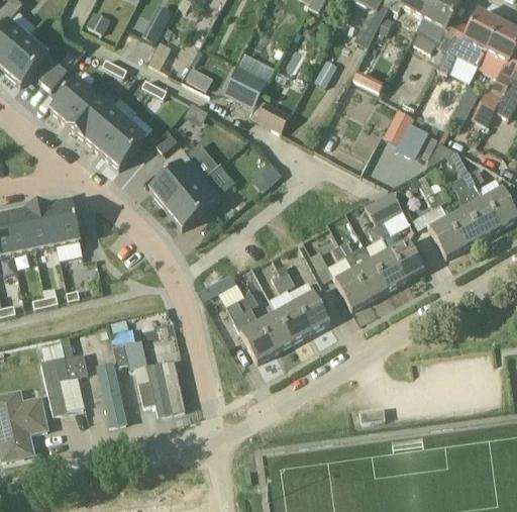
[(310,5),(308,8),(318,14),(325,0),(312,0),(310,5)]
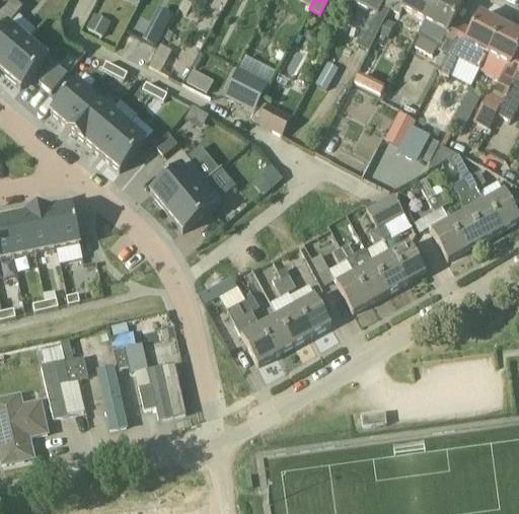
[(353,0),(353,1),(375,13),(373,18),(370,16),(355,44),(368,50),(368,49),(381,23),(389,8),(393,0),(353,0)]
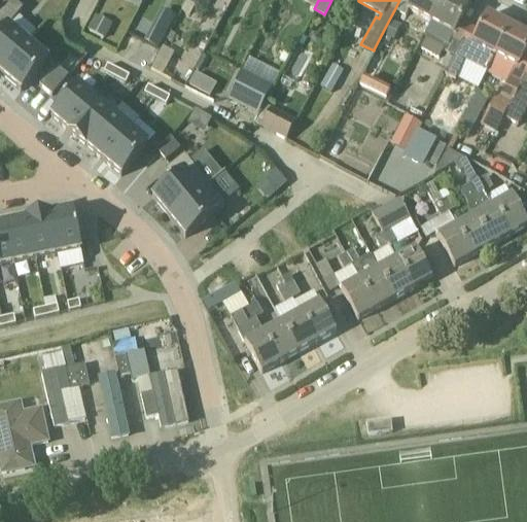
[(399,0),(395,8),(405,13),(408,7),(430,20),(435,9),(441,0),(399,0)]
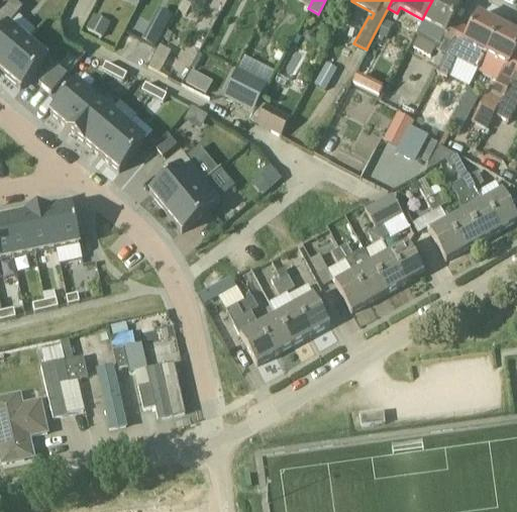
[(418,34),(413,44),(431,55),(435,45),(437,46),(436,47),(445,53),(460,23),(452,18),(460,2),(456,0),(432,0),(427,9),(422,19),(417,29),(415,33),(418,34)]
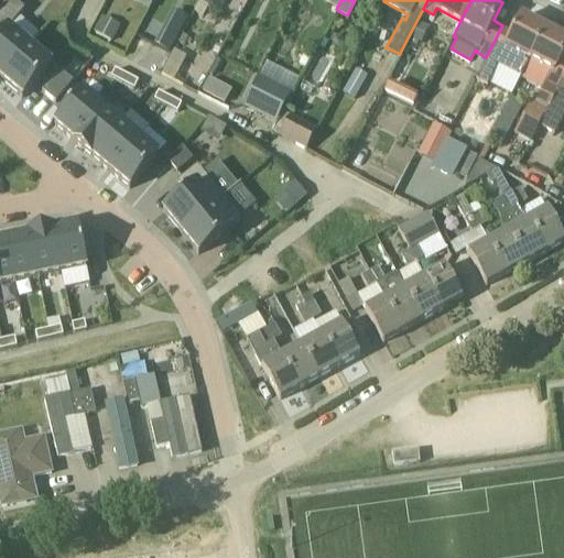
[(102,12),(94,28),(111,36),(119,22),(102,12)]
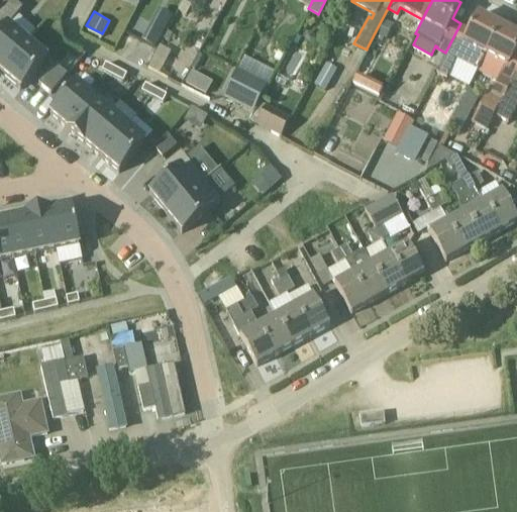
[(445,53),(436,71),(446,76),(455,58),(478,69),(486,53),(484,53),(499,22),(478,12),(470,27),(460,23),(445,53)]
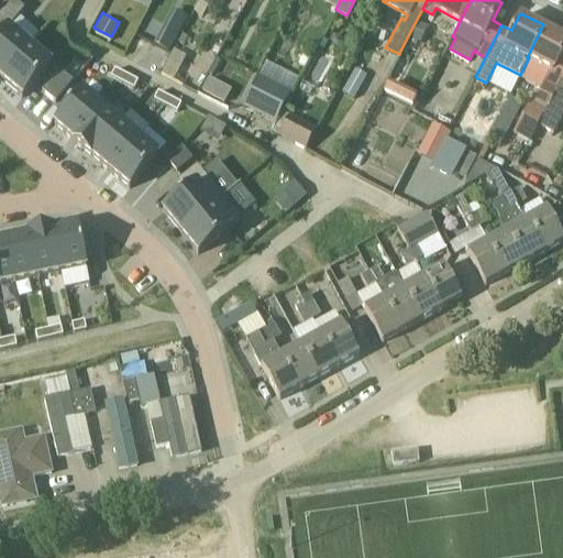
[(418,19),(410,35),(420,40),(428,24),(418,19)]
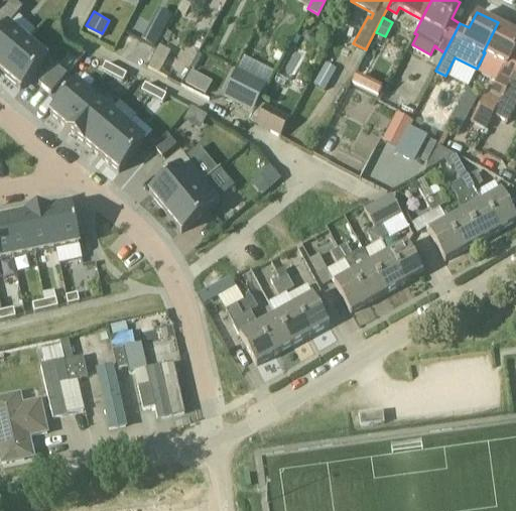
[(9,22),(0,32),(0,68),(1,70),(28,38),(27,38),(9,22)]
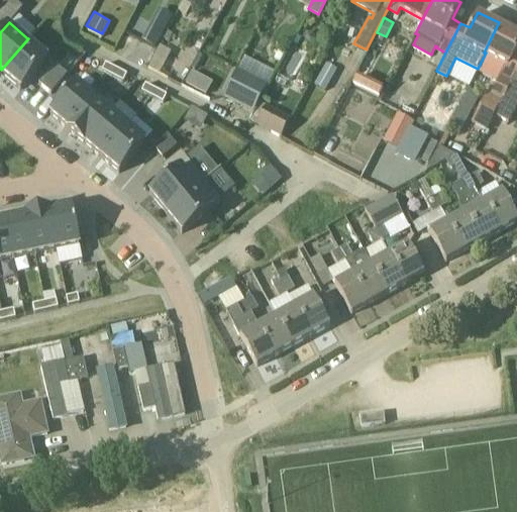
[(487,90),(472,119),(487,127),(494,112),(510,82),(509,81),(516,66),(516,52),(515,50),(516,46),(516,31),(499,22),(484,53),(486,53),(478,69),(497,78),(490,91),(487,90)]
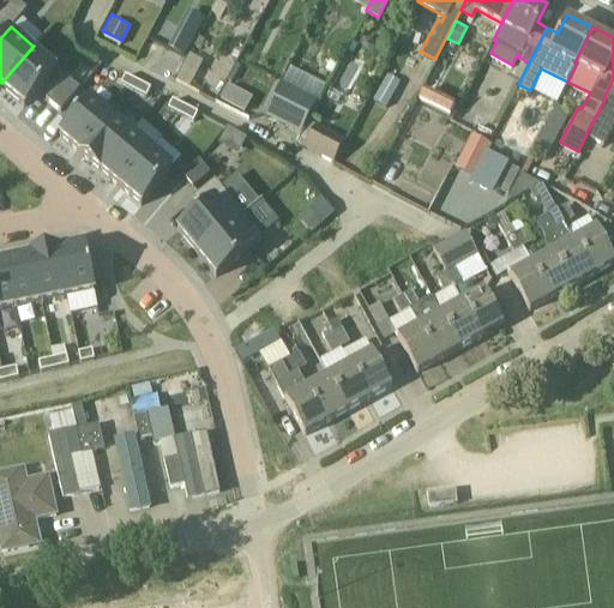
[(365,34),(359,41),(361,49),(369,50),(375,44),(373,36),(365,34)]
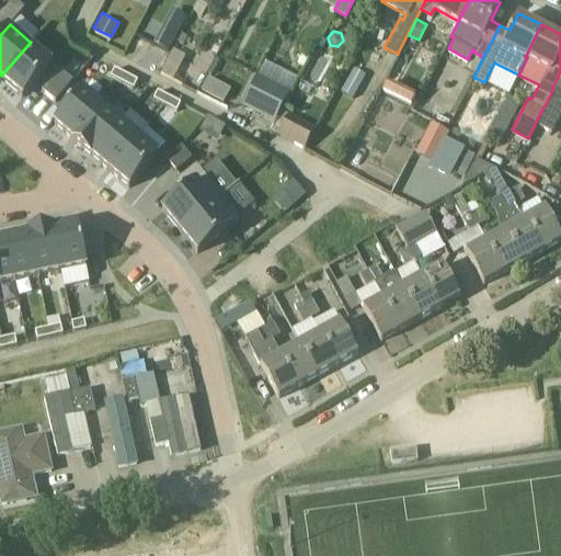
[(31,42),(1,76),(23,93),(52,60),(31,43),(31,42)]
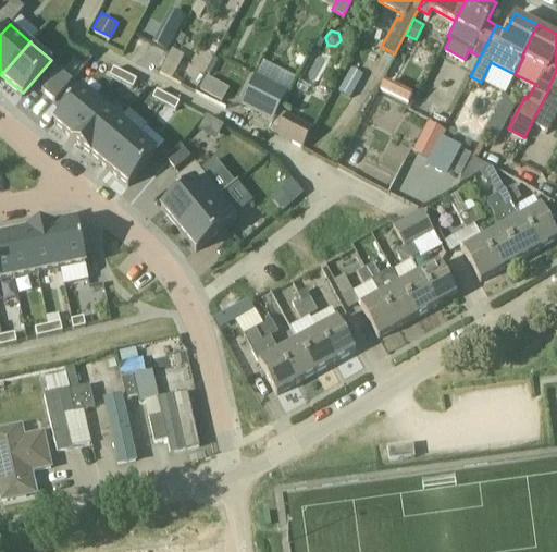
[(306,54),(299,51),(294,60),(300,63),(306,54)]
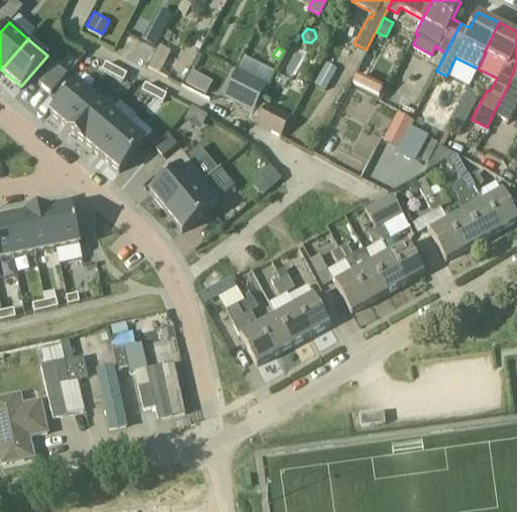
[(327,60),(315,81),(325,87),(337,66),(327,60)]
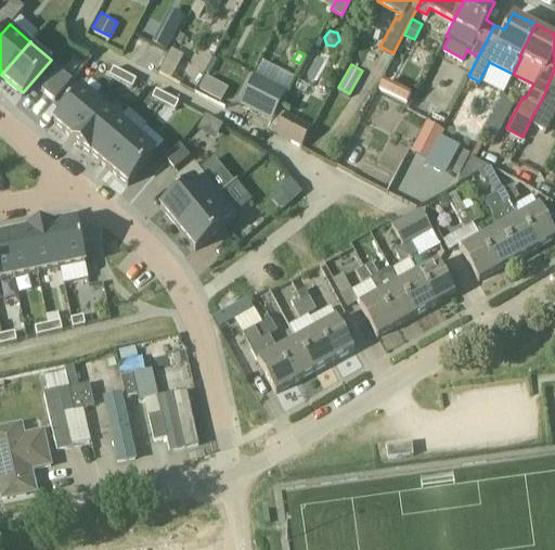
[(114,65),(110,73),(121,79),(125,71),(114,65)]
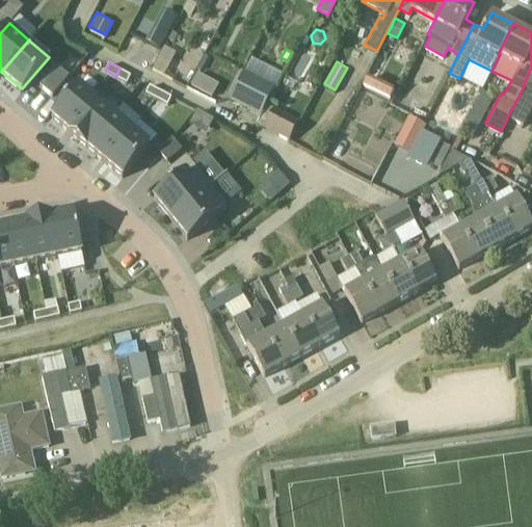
[(56,63),(41,82),(52,93),(69,74),(56,63)]
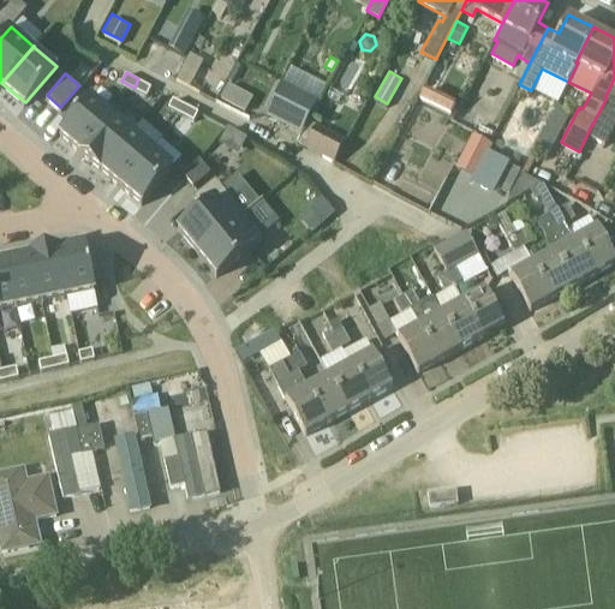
[(138,78),(135,88),(147,94),(151,85),(138,78)]
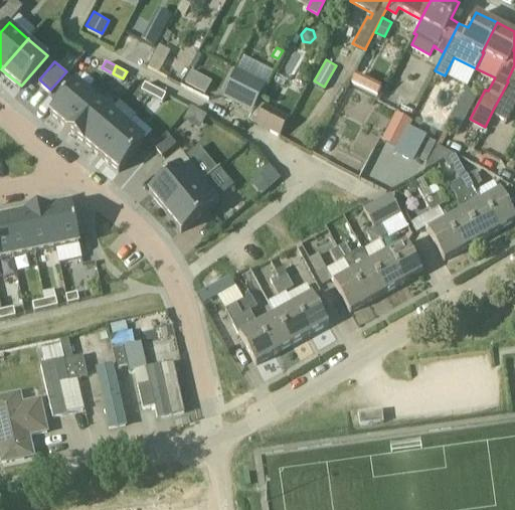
[(508,81),(492,112),(506,120),(514,102),(514,65),(507,80),(508,81)]
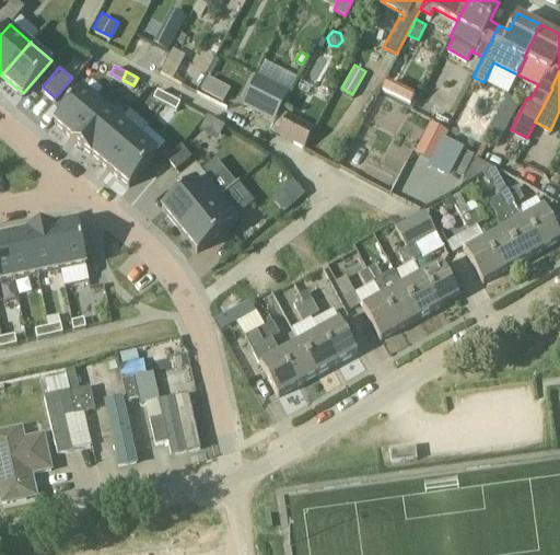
[(208,73),(200,88),(216,95),(222,82),(208,73)]
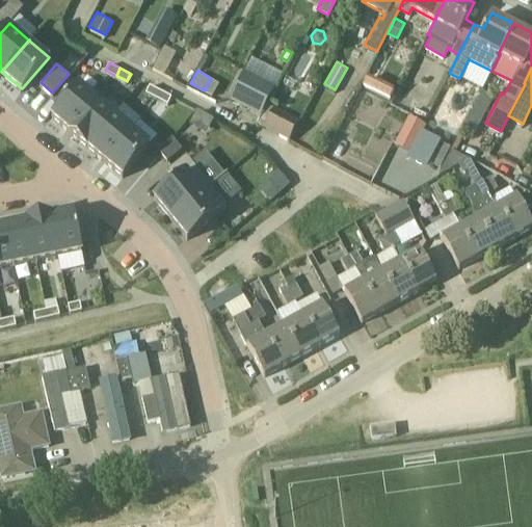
[(244,70),(230,97),(261,112),(274,85),(244,70)]
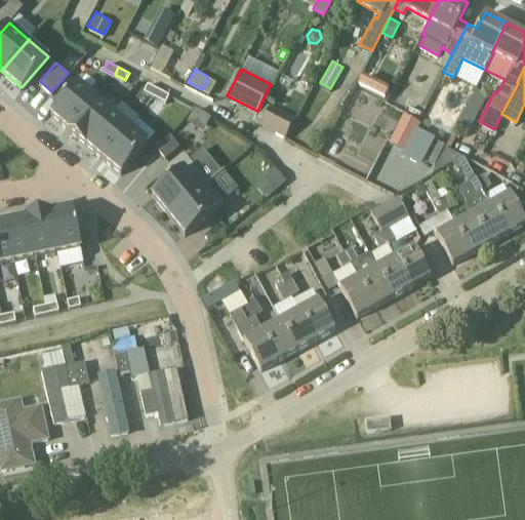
[(362,73),(357,82),(359,83),(384,95),(388,86),(388,85),(362,73)]
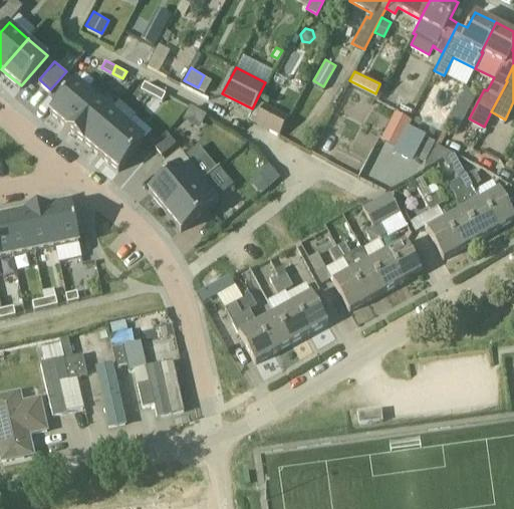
[(76,79),(50,110),(67,125),(93,94),(76,79)]
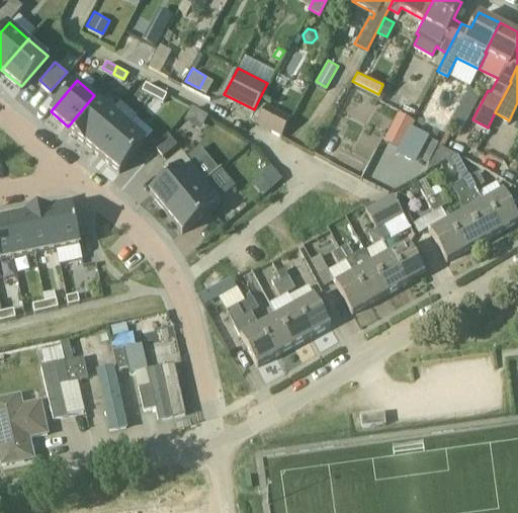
[(146,82),(143,89),(153,94),(157,87),(146,82)]
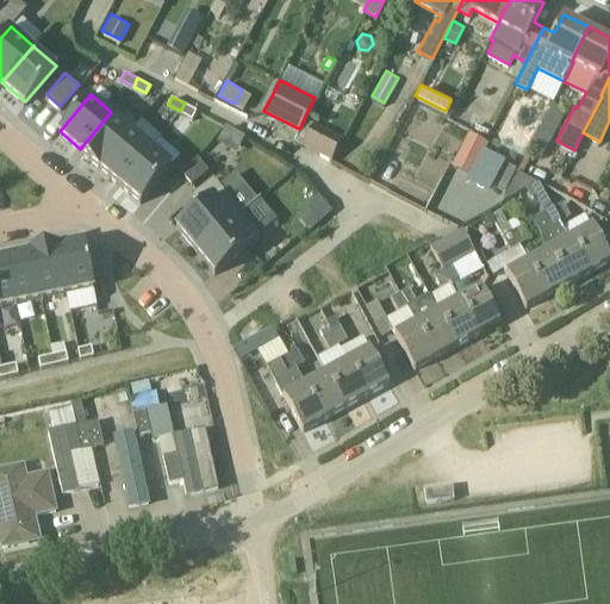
[(185,103),(180,111),(193,118),(197,110),(185,103)]
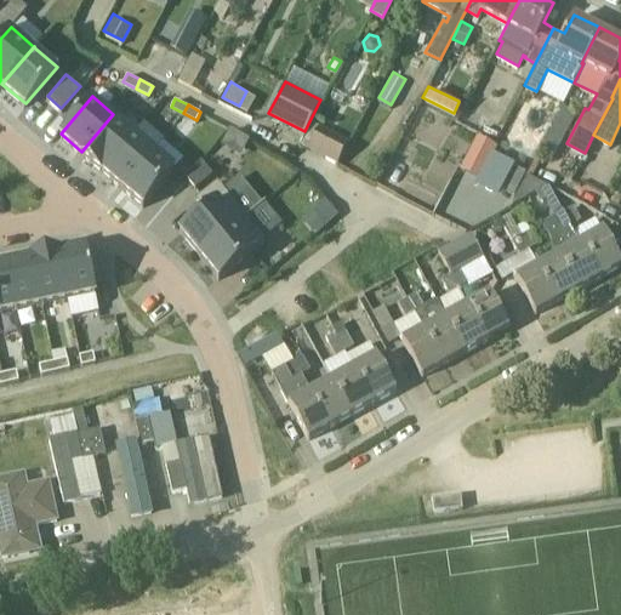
[(81,152),(102,169),(134,131),(113,114),(81,152)]
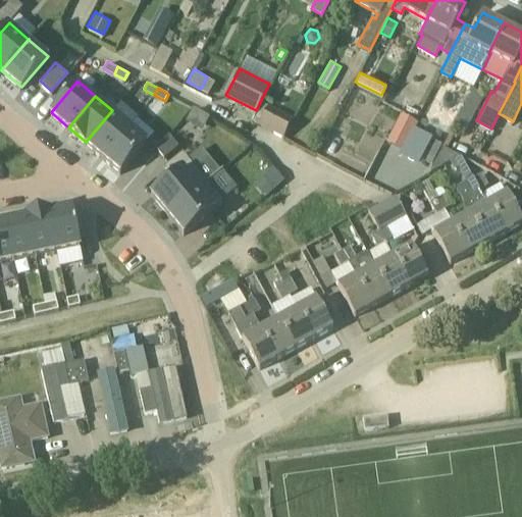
[(269,104),(259,122),(284,136),(294,116),(269,104)]
